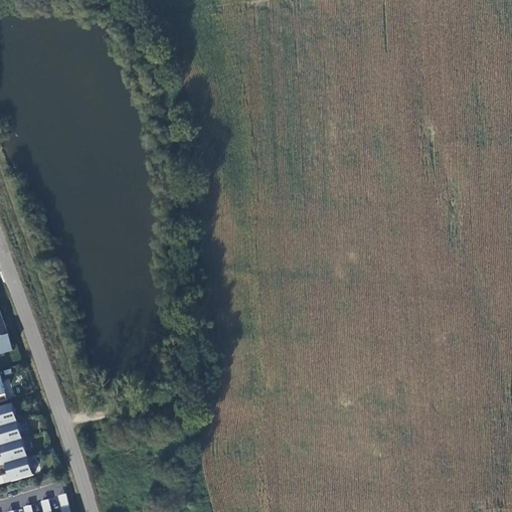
[(0,351),(12,348),(8,332),(7,332),(0,334),(0,351)]
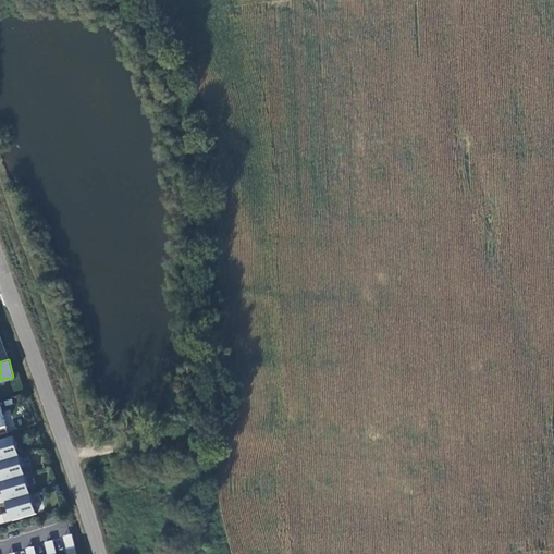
[(16,447),(12,435),(0,439),(0,459),(15,456),(13,448),(16,447)]
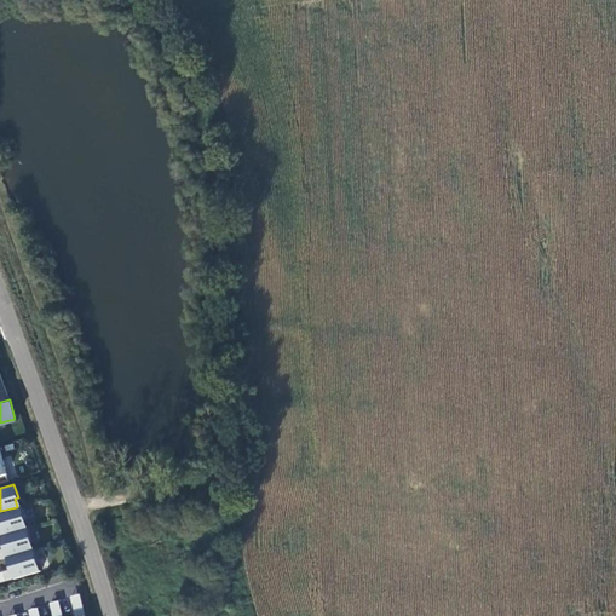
[(17,507),(0,511),(0,535),(22,528),(21,520),(24,519),(21,506),(17,507)]
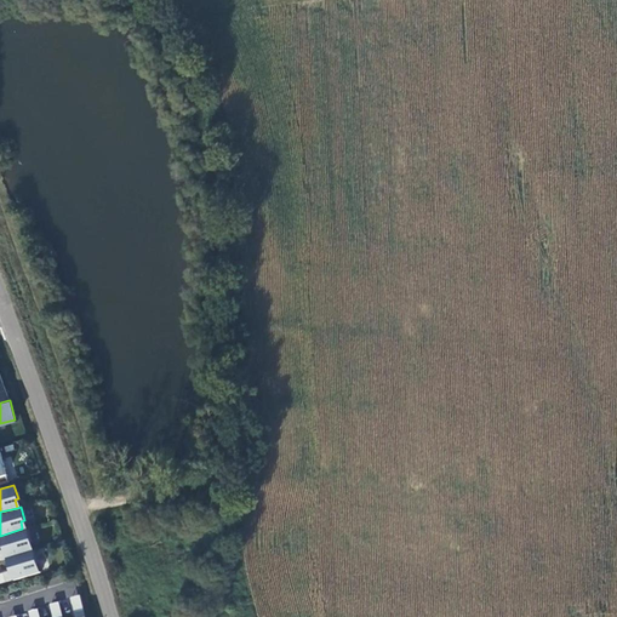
[(5,556),(29,550),(27,542),(30,541),(27,527),(22,529),(0,536),(0,540),(3,548),(5,556)]
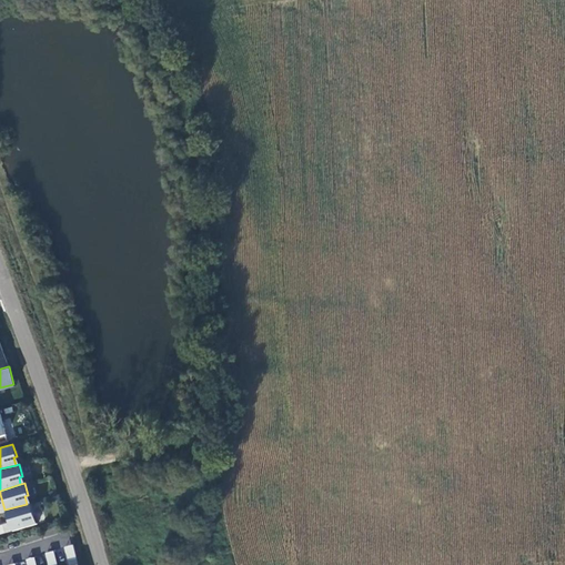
[(27,504),(4,510),(8,522),(10,530),(11,530),(32,524),(30,516),(33,515),(30,503),(27,504)]
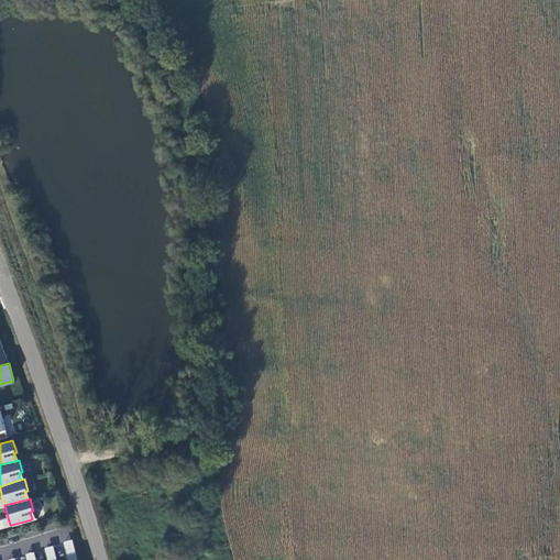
[(8,517),(0,518),(0,527),(10,525),(8,517)]
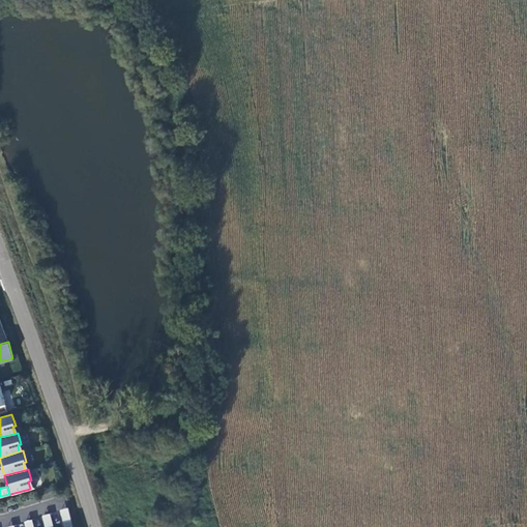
[(67,506),(59,508),(63,526),(68,526),(72,526),(67,506)]
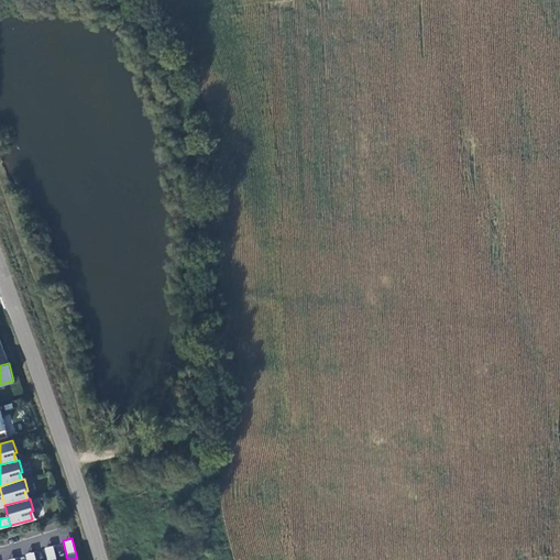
[(55,559),(52,545),(44,547),(46,559),(55,559)]
